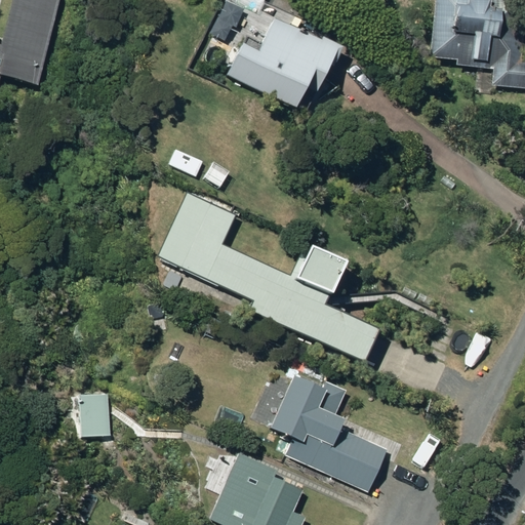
[(0,93),(1,94),(9,79),(44,87),(64,0),(17,0),(8,40),(0,35),(0,93)]
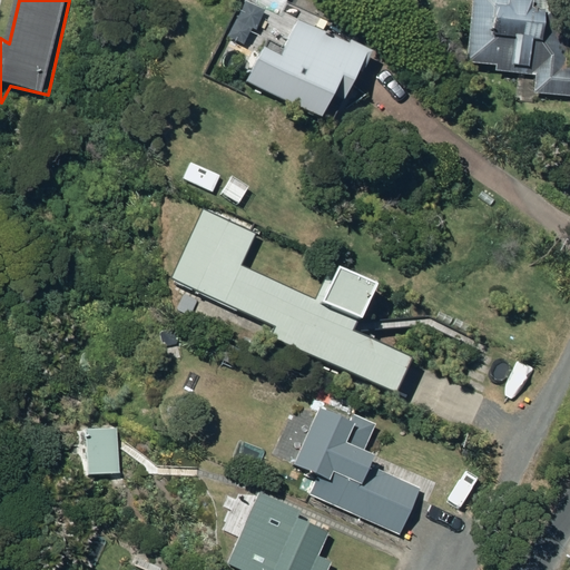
[(494,66),(494,72),(536,76),(533,95),(569,97),(569,67),(566,67),(569,13),(569,0),(470,0),(464,64),(494,66)]
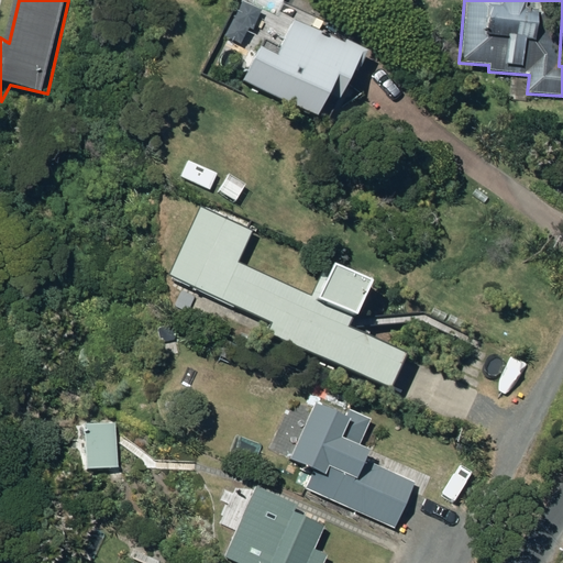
[(256,50),(241,81),(315,118),(323,98),(334,103),(361,51),(327,34),(326,37),(293,21),(275,58),(256,50)]
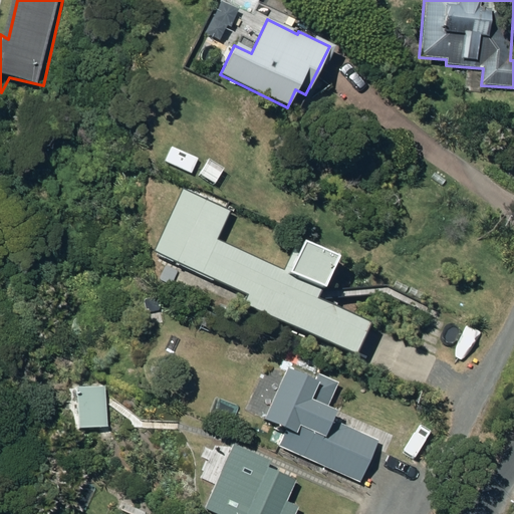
[(245,296),(241,306),(353,357),(369,323),(316,299),(335,257),(299,241),(285,273),(216,241),(229,213),(181,190),(152,253),(245,296)]
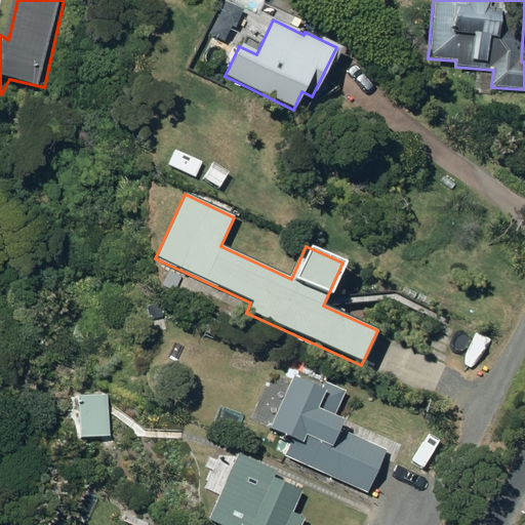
[(162,285),(175,290),(182,275),(168,270),(162,285)]
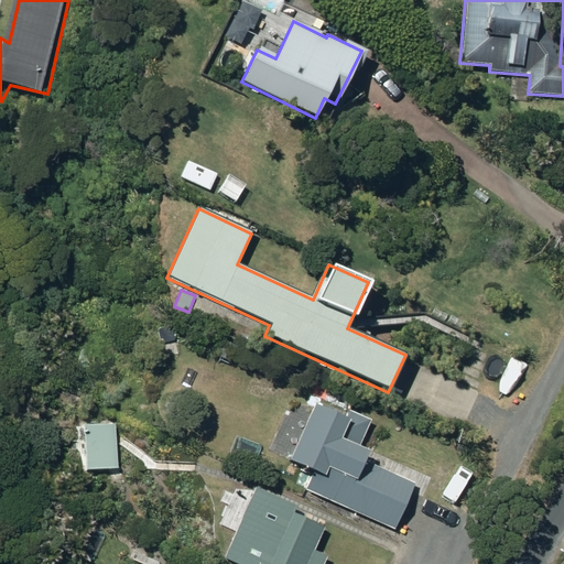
[(289,461),(313,472),(304,490),(398,531),(419,481),(365,458),(368,452),(359,448),(371,420),(350,411),(346,420),(313,405),(289,461)]
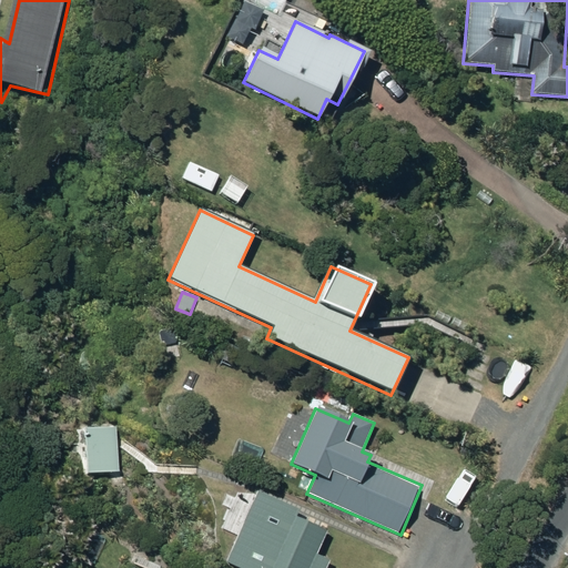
[(117,430),(82,430),(83,472),(118,470),(117,430)]
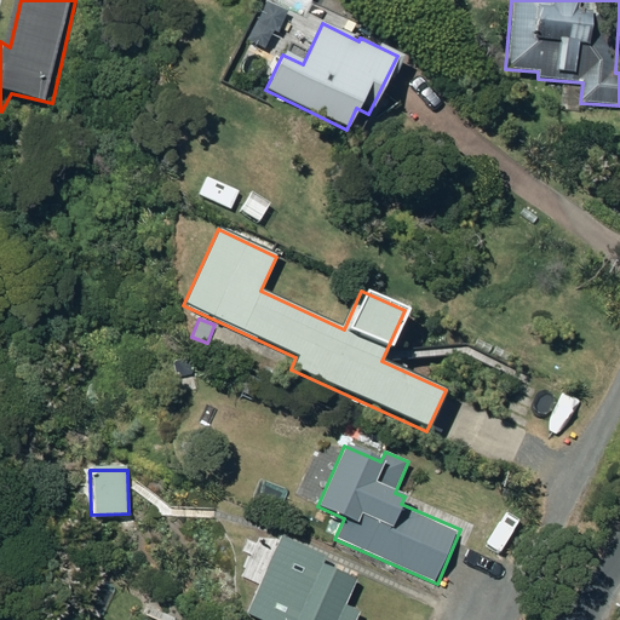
[(515,493),(506,511),(521,518),(529,499),(515,493)]
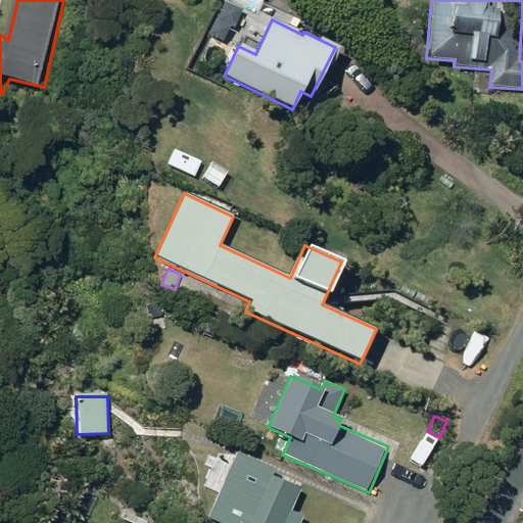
[(291,511),(300,490),(245,465),(243,470),(232,465),(227,475),(238,480),(219,522),(299,522),(303,516),(291,511)]
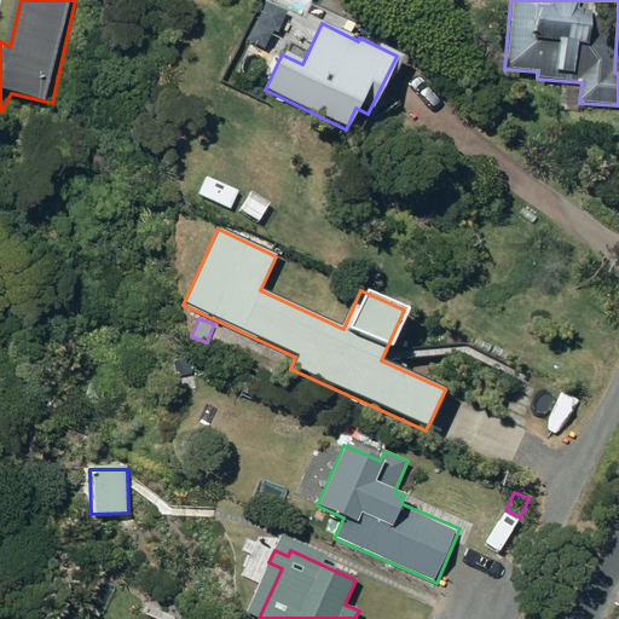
All buildings are outlined.
